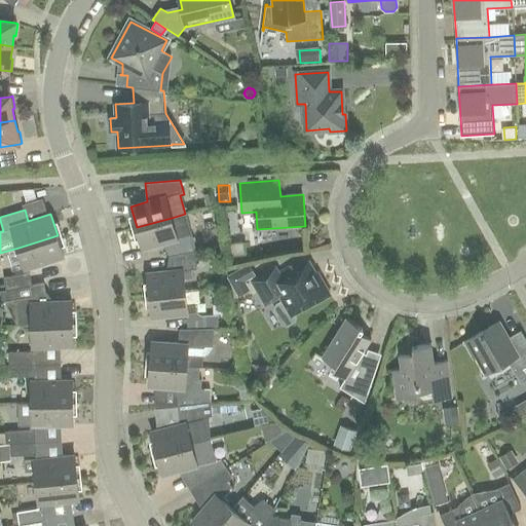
[(185,214),(172,218),(137,227),(143,249),(168,241),(172,256),(195,252),(191,235),(185,214)]
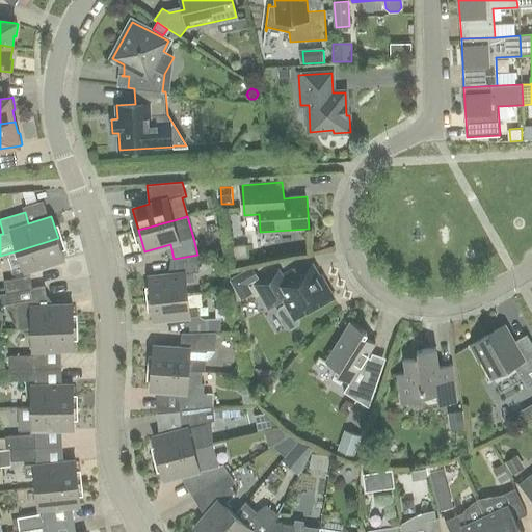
[(64,259),(58,238),(19,250),(25,272),(64,259)]
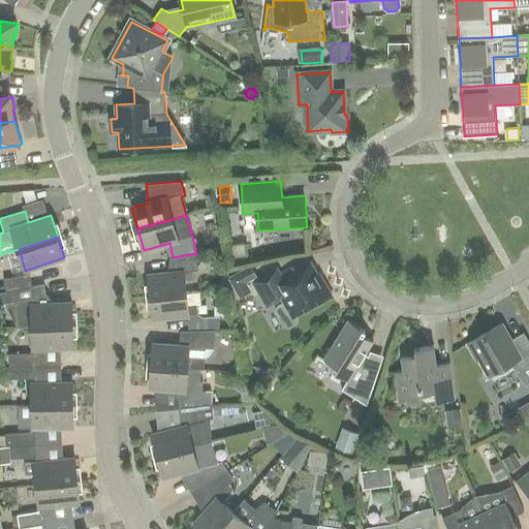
[(175,272),(148,275),(151,297),(187,292),(185,281),(193,280),(192,271),(198,271),(196,253),(173,257),(175,272)]
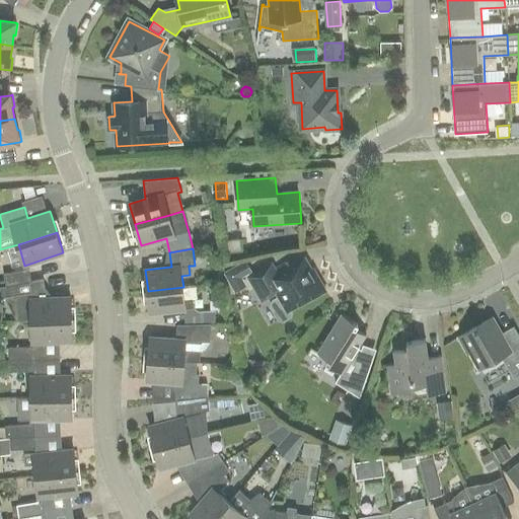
[(242,278),(252,272),(246,260),(224,272),(235,292),(247,285),(242,278)]
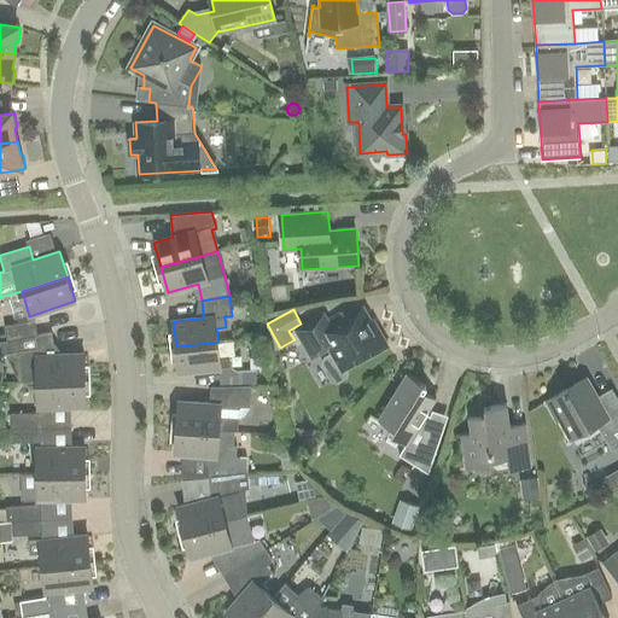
[(313,356),(331,345),(336,354),(327,359),(325,365),(333,380),(337,382),(345,375),(347,373),(344,368),(366,355),(368,359),(389,347),(382,334),(378,337),(362,310),(331,330),(324,316),(298,331),(313,356)]
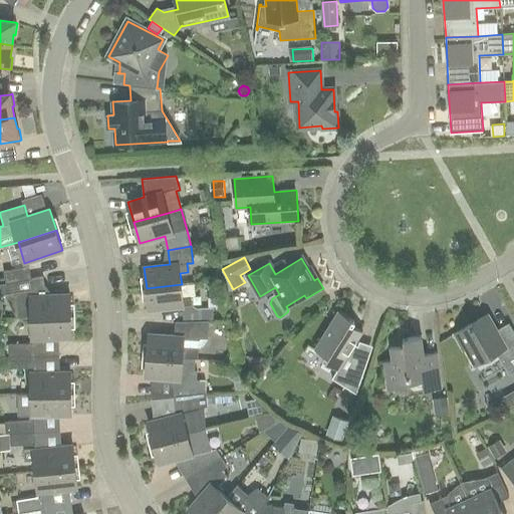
[(4,271),(6,283),(31,278),(29,267),(4,271)]
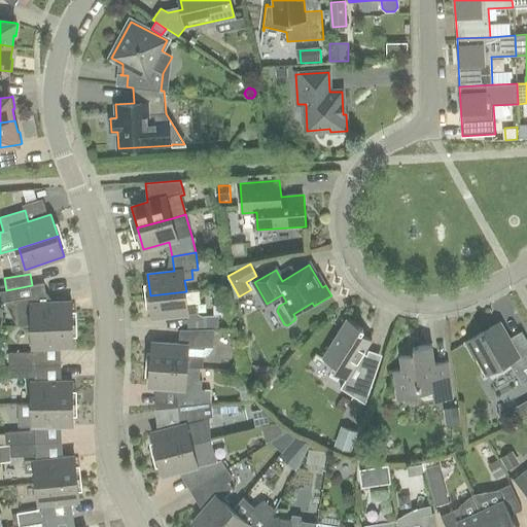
[(73,323),(72,302),(46,303),(43,285),(45,285),(44,283),(32,285),(6,290),(0,290),(0,304),(18,301),(19,324),(16,324),(16,325),(32,325),(73,323)]
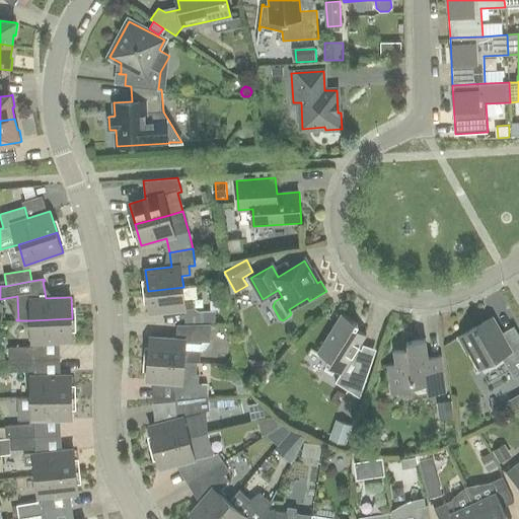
[(197,286),(183,288),(183,287),(148,291),(150,313),(195,308),(194,299),(197,299),(196,287),(198,287),(197,286)]
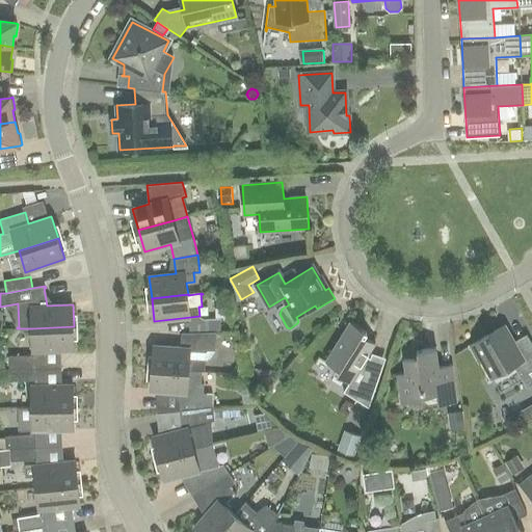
[(221,318),(204,319),(205,333),(211,333),(216,333),(221,331),(221,318)]
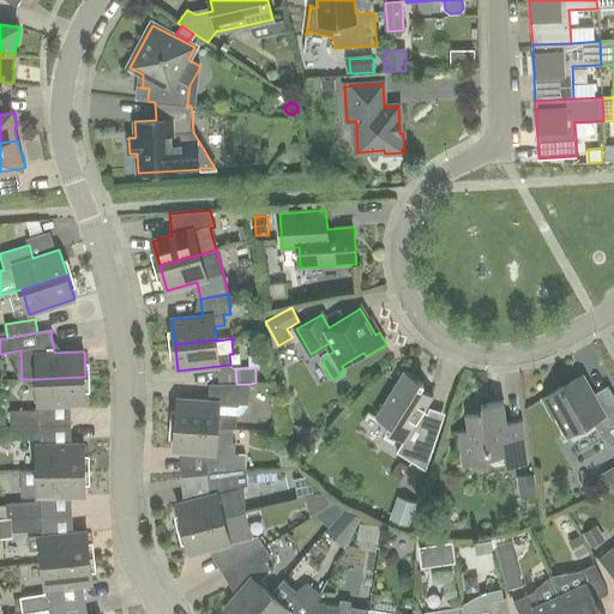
[(426,470),(438,437),(423,432),(428,414),(425,411),(434,396),(421,389),(425,384),(404,371),(375,417),(389,425),(385,429),(404,441),(397,452),(426,470)]
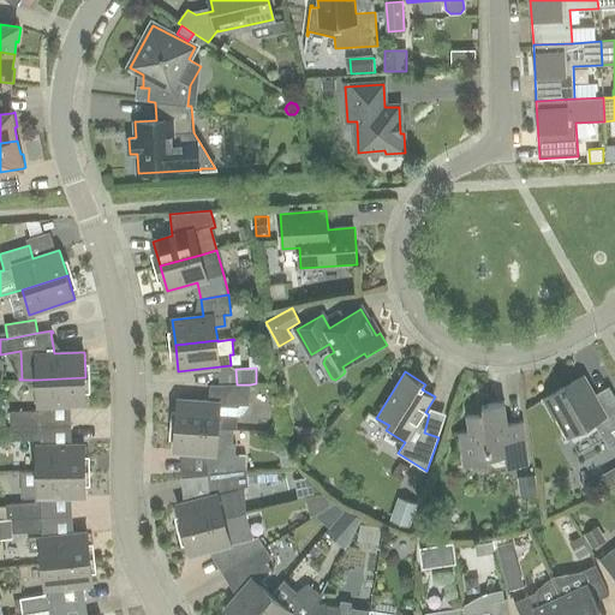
[(609,448),(614,445),(614,396),(614,395),(599,404),(584,376),(543,400),(554,419),(556,418),(567,437),(595,422),(609,448)]
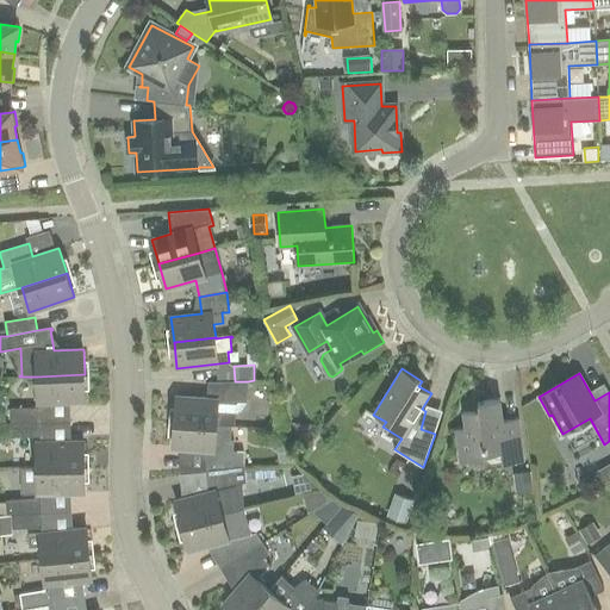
[(85,400),(85,374),(37,377),(37,402),(85,400)]
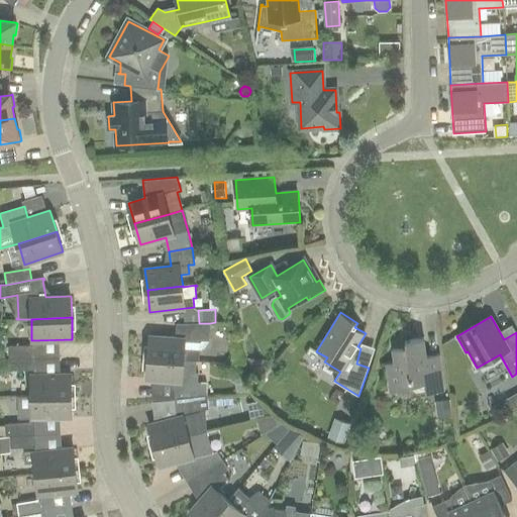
[(149,335),(148,357),(184,360),(196,362),(199,362),(199,350),(202,349),(204,348),(207,346),(208,344),(209,341),(210,323),(205,323),(199,323),(177,324),(176,337),(173,337),(149,335)]
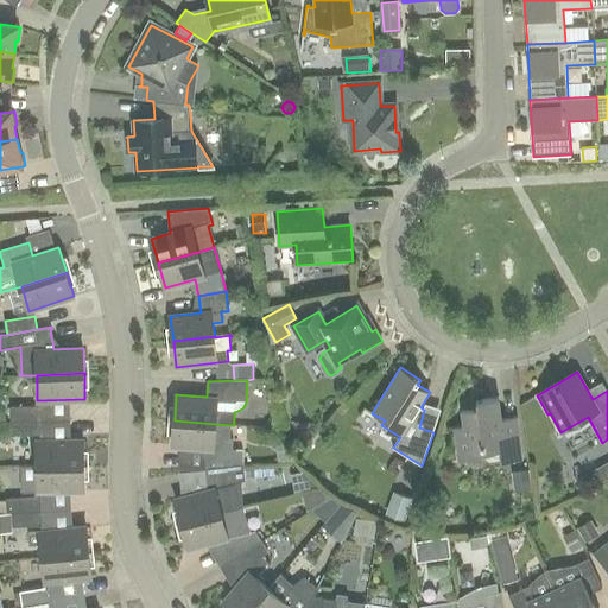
[(501,462),(523,458),(517,417),(501,419),(498,398),(476,400),(477,407),(462,410),(464,426),(455,428),(460,461),(486,457),(486,453),(499,450),(501,462)]
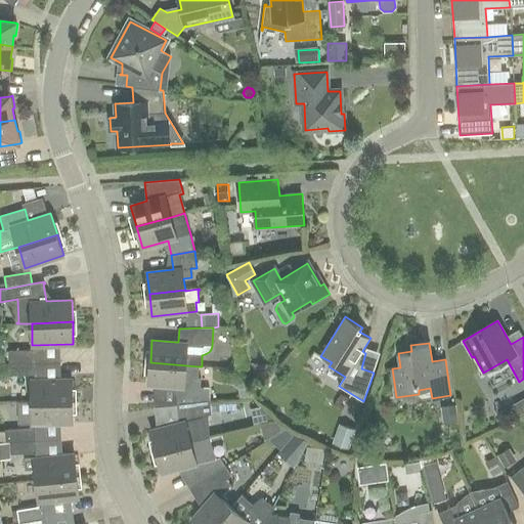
[(9,350),(9,362),(36,362),(36,350),(9,350)]
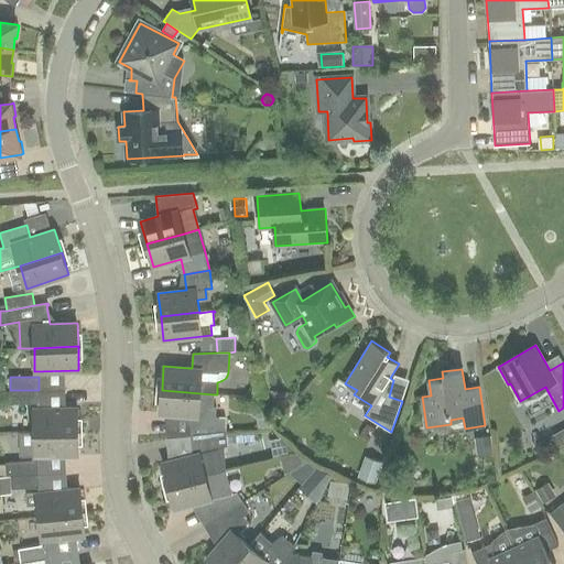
[(39,403),(39,390),(10,390),(11,403),(39,403)]
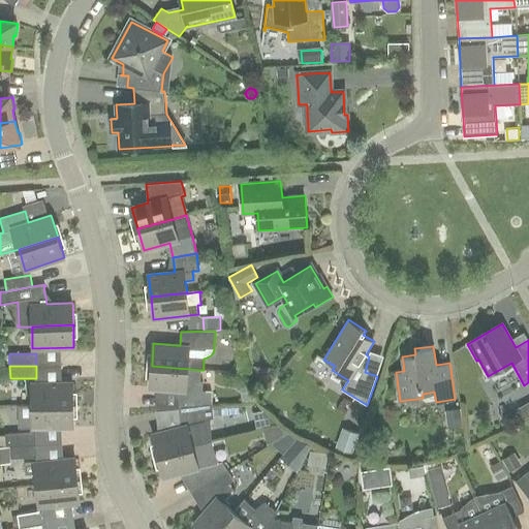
[(204,382),(199,381),(200,370),(188,369),(152,366),(150,389),(177,390),(179,408),(213,405),(212,392),(203,392),(204,382)]
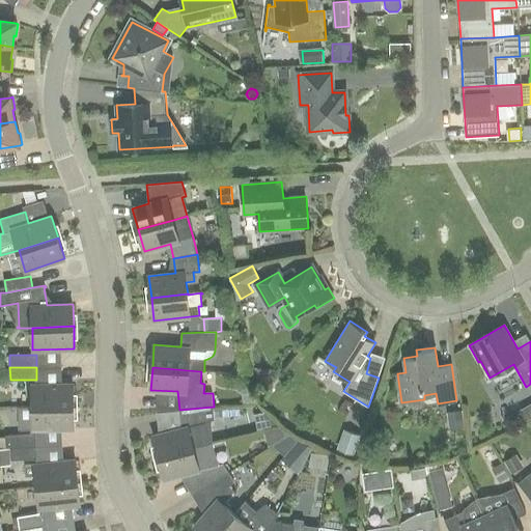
[(74,407),(74,384),(32,384),(32,407),(74,407)]
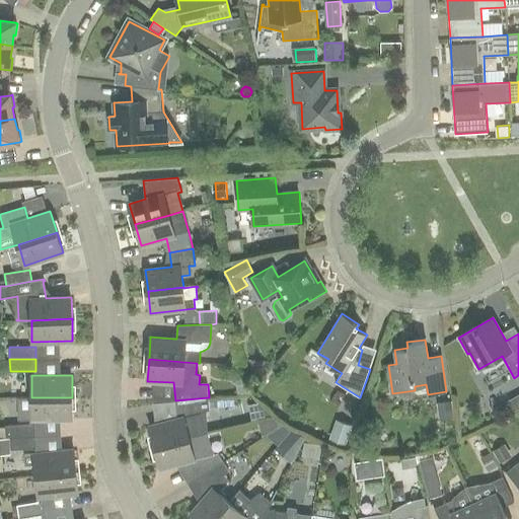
[(242,381),(239,381),(240,395),(249,395),(242,381)]
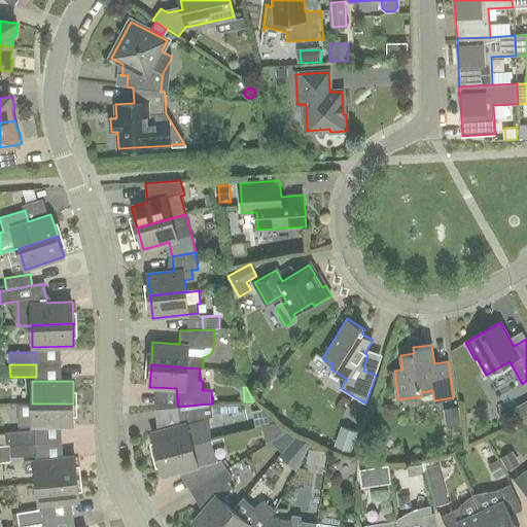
[(73,403),(32,403),(19,403),(19,426),(73,425),(73,403)]
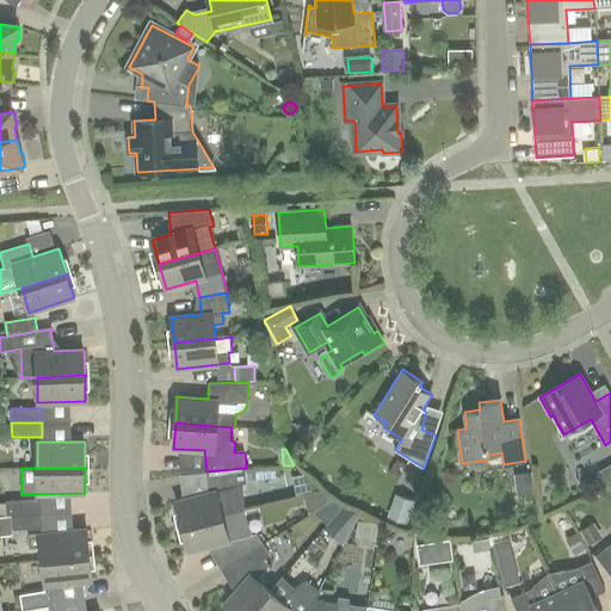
[(236,486),(247,483),(246,468),(207,471),(208,493),(176,501),(183,526),(223,516),(246,510),(245,508),(242,510),(236,486)]
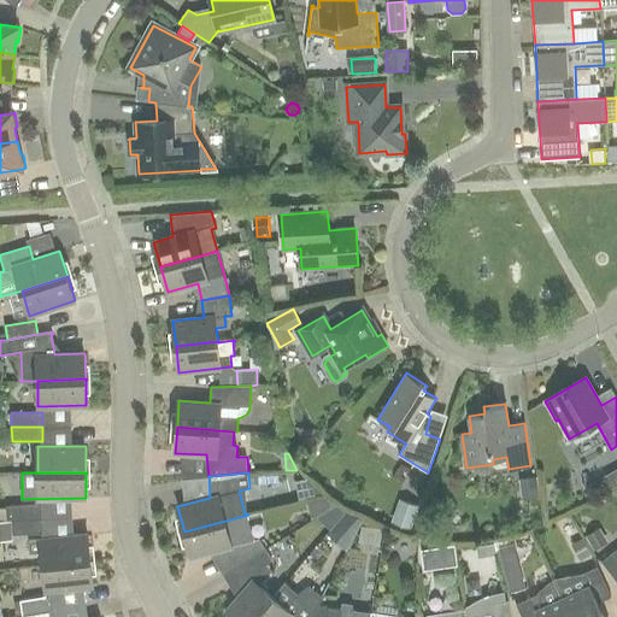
[(519,480),(522,499),(535,497),(533,479),(519,480)]
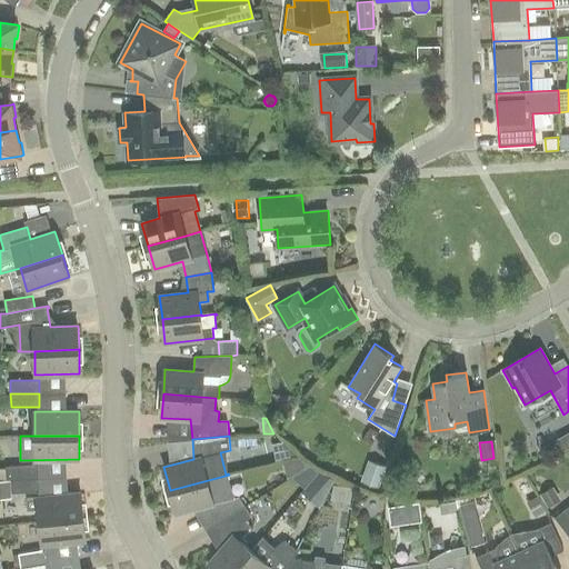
[(277,462),(300,458),(285,443),(273,447),(277,462)]
